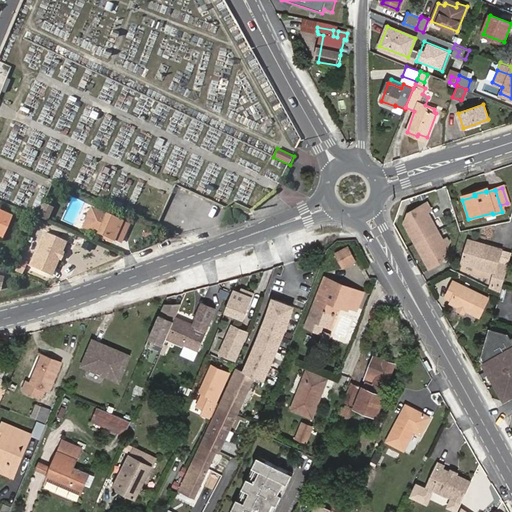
[(424,203),(406,212),(403,223),(428,269),(440,263),(445,242),(443,239),(440,240),(424,212),(428,209),(424,203)]
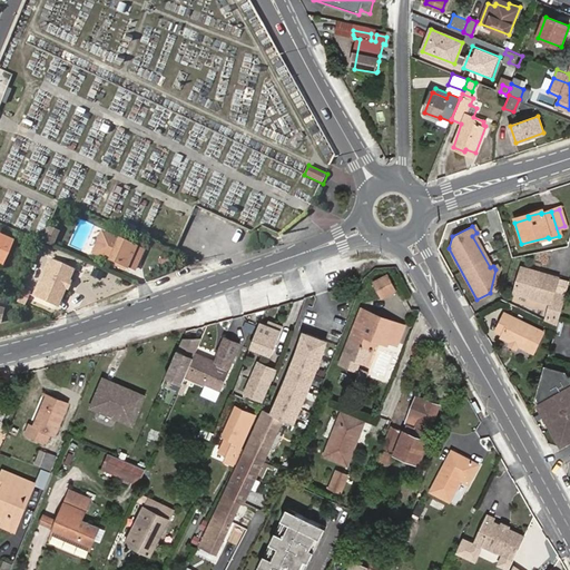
[(51,246),(58,231),(50,227),(43,242),(51,246)]
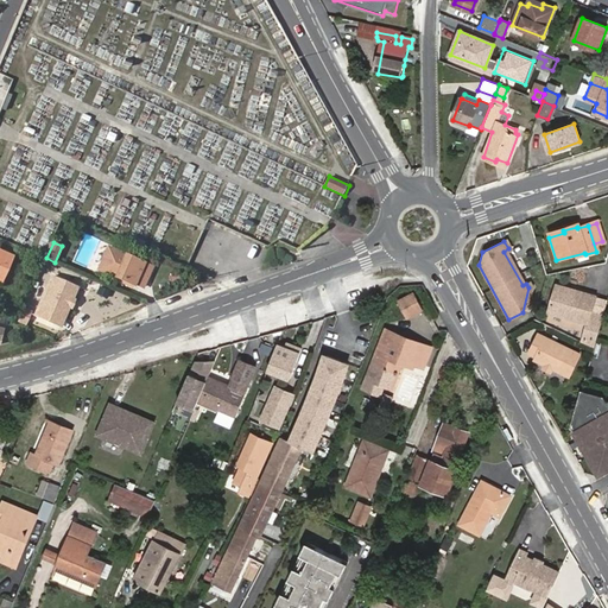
[(0,280),(2,283),(13,258),(0,251),(0,280)]
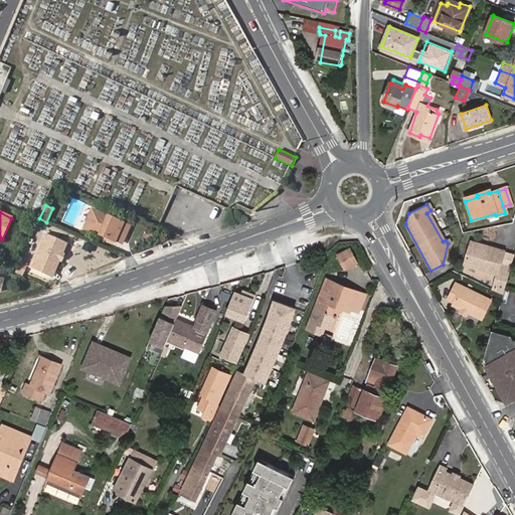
[(93,214),(86,231),(112,243),(113,242),(121,247),(129,230),(93,214)]
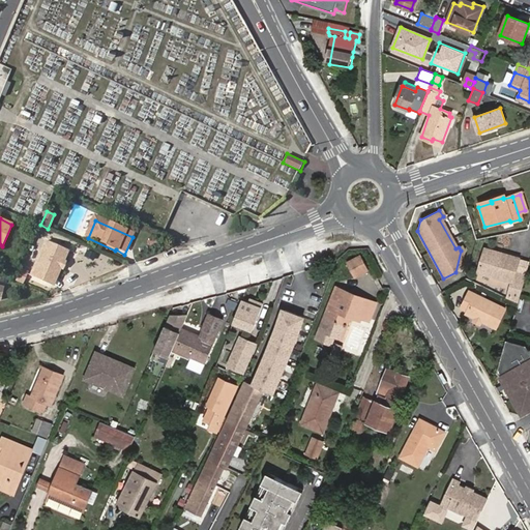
[(54,245),(37,281),(58,290),(74,255),(54,245)]
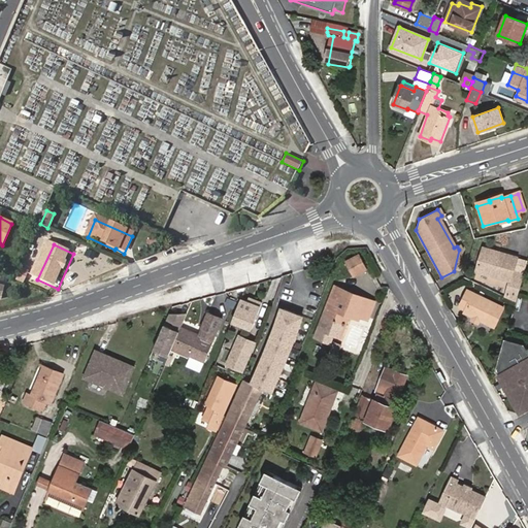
[(517,257),(483,246),(475,270),(509,281),(512,273),(517,257)]
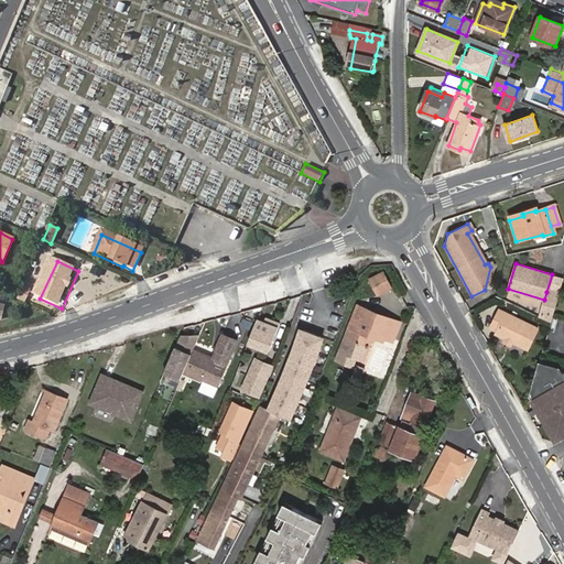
[(375,295),(391,289),(383,270),(367,277),(375,295)]
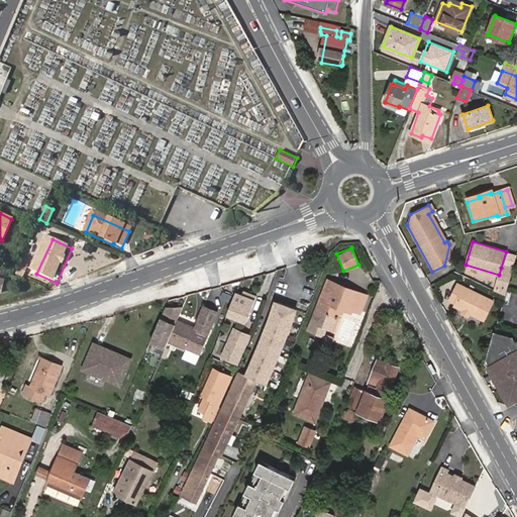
[(25,267),(19,265),(14,275),(20,278),(25,267)]
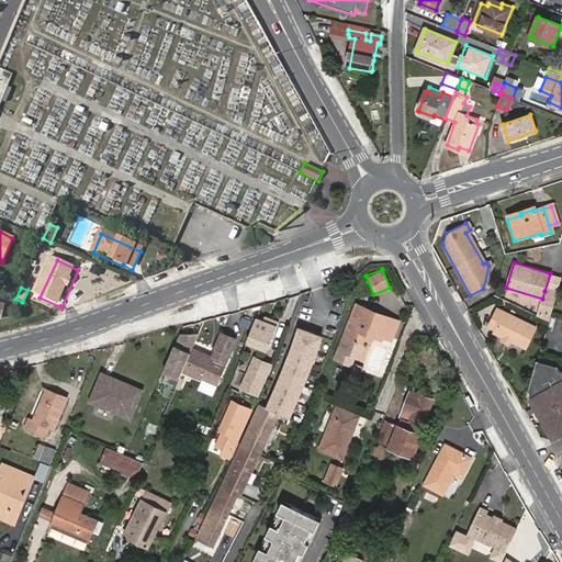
[(555,294),(544,291),(542,299),(537,318),(539,319),(542,305),(552,308),(555,294)]
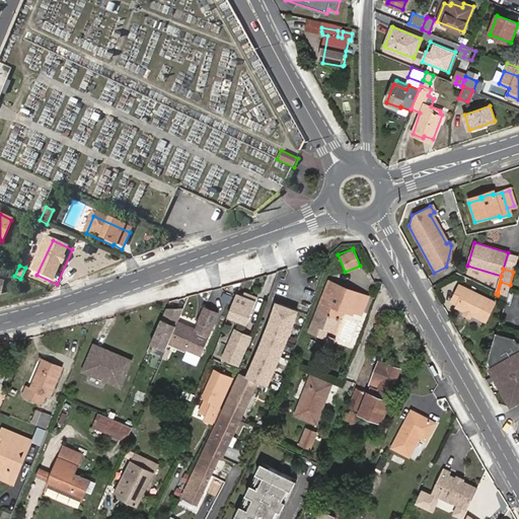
[(0,280),(0,294),(5,294),(8,282),(0,280)]
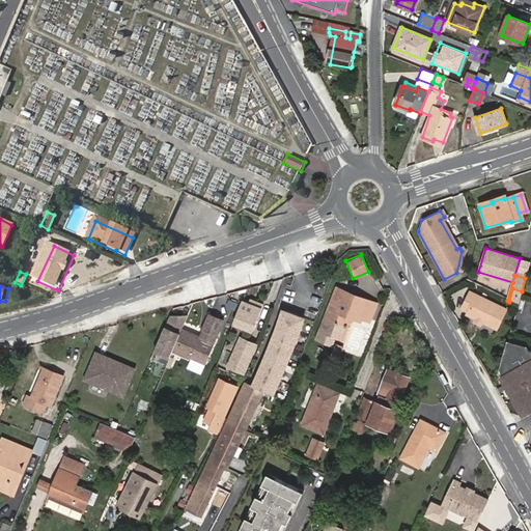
[(512,288),(509,302),(518,306),(522,291),(512,288)]
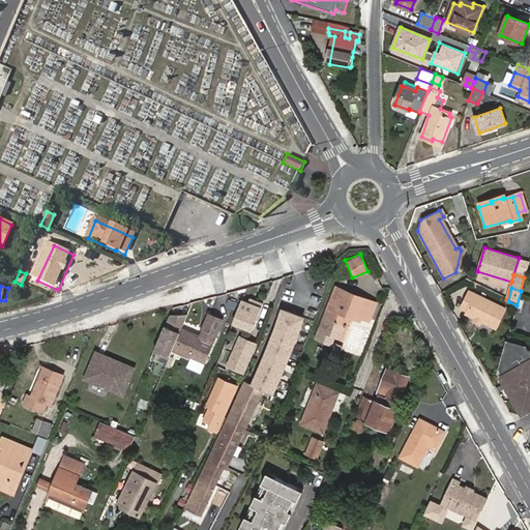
[(350,328),(346,327),(350,316),(355,318),(361,321),(363,318),(369,320),(376,305),(341,291),(336,301),(345,304),(341,313),(339,312),(337,315),(334,313),(322,341),(334,346),(339,335),(346,339),(350,328)]
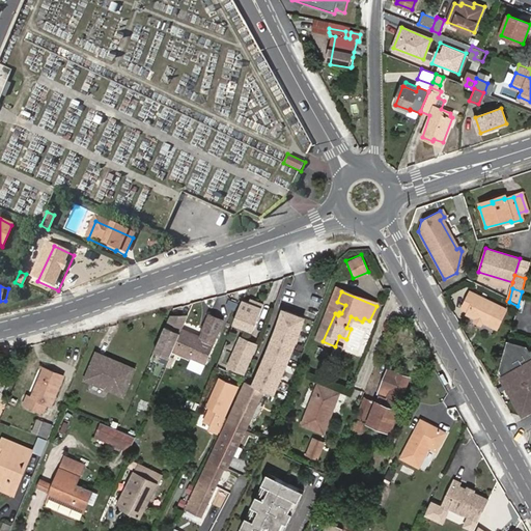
[(468,312),(475,297),(469,294),(462,309),(468,312)]
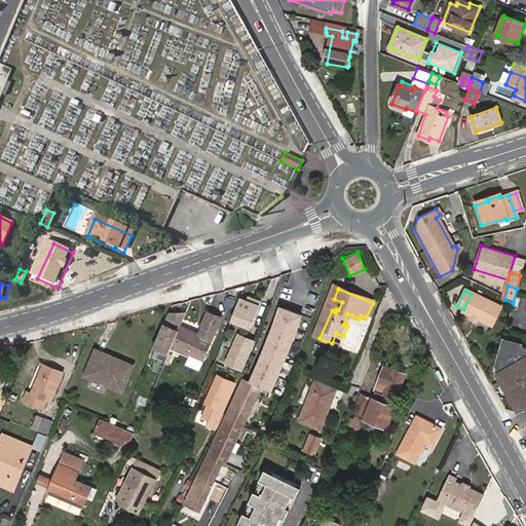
[(499,308),(471,294),(463,309),(461,312),(471,317),(477,321),(491,328),(499,308)]
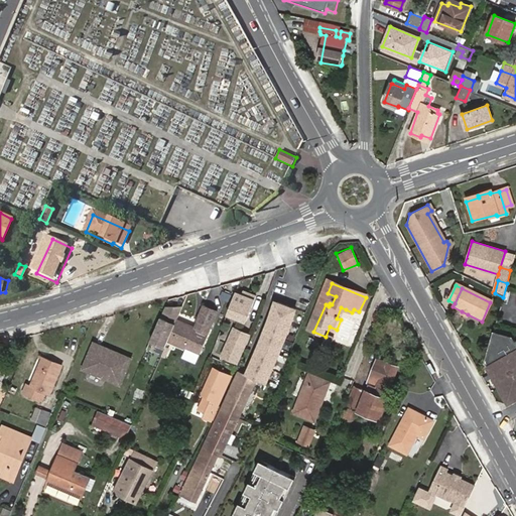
[(233,301),(236,294),(224,289),(221,296),(233,301)]
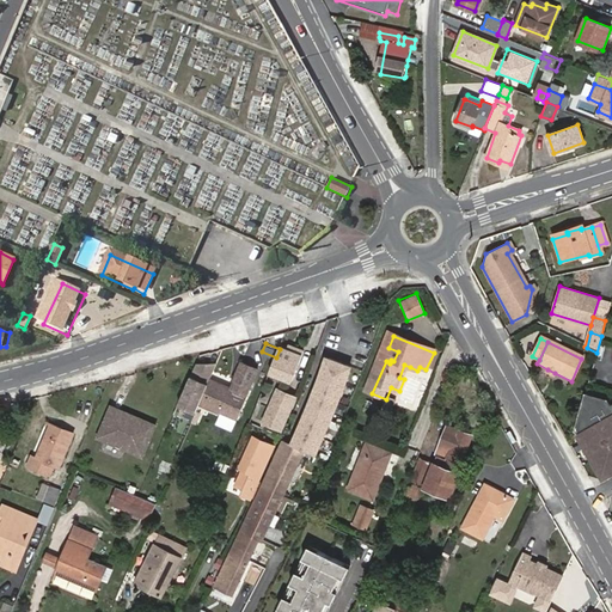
[(293,352),(281,346),(280,349),(276,357),(270,372),(293,381),(304,353),(294,348),(293,352)]
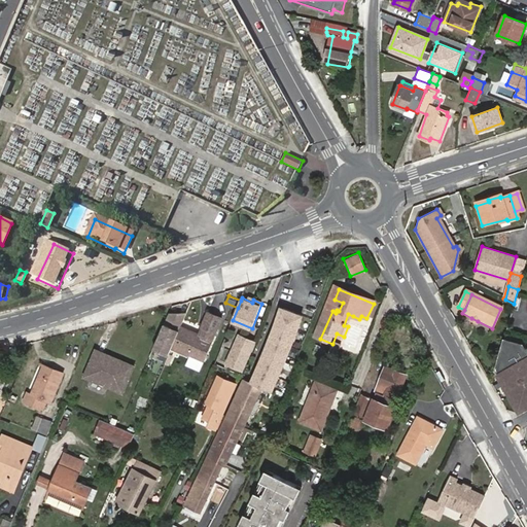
[(331,308),(337,310),(339,311),(343,303),(335,300),(331,308)]
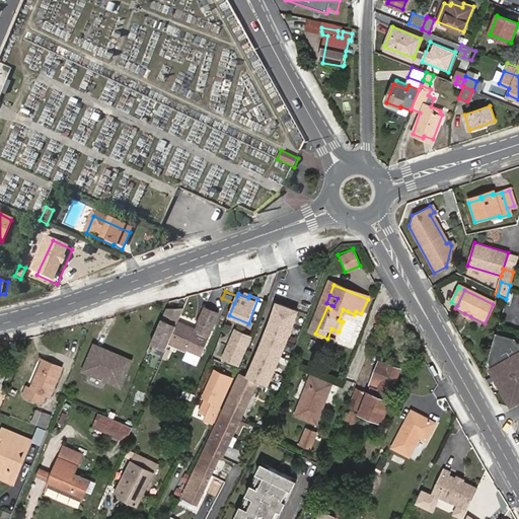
[(242,373),(225,412),(240,418),(257,380),(269,385),(301,312),(281,303),(248,376),(242,373)]
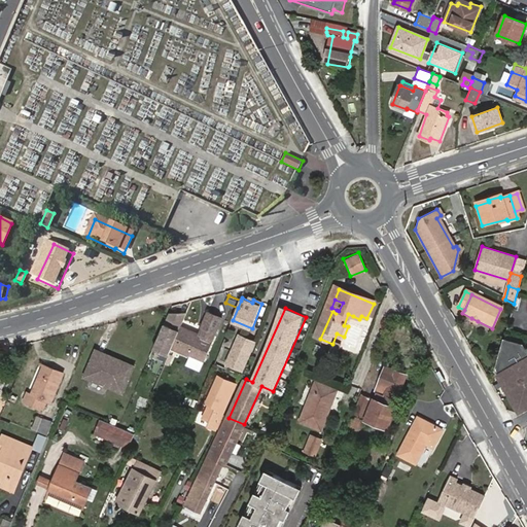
[(200,331),(181,323),(179,327),(172,347),(190,354),(204,360),(217,330),(216,329),(222,314),(208,309),(202,324),(204,324),(200,331)]
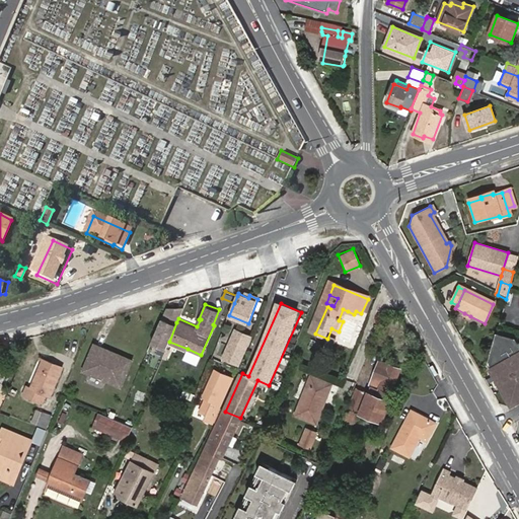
[(174,306),(171,315),(178,317),(181,308),(174,306)]
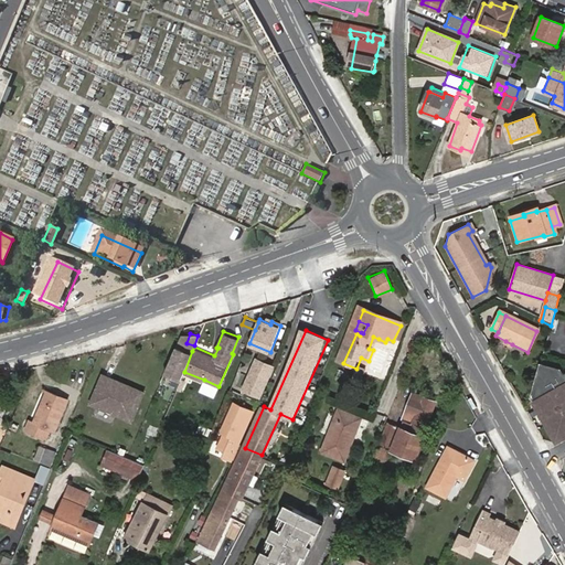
[(373,337),(369,349),(373,350),(379,339),(373,337)]
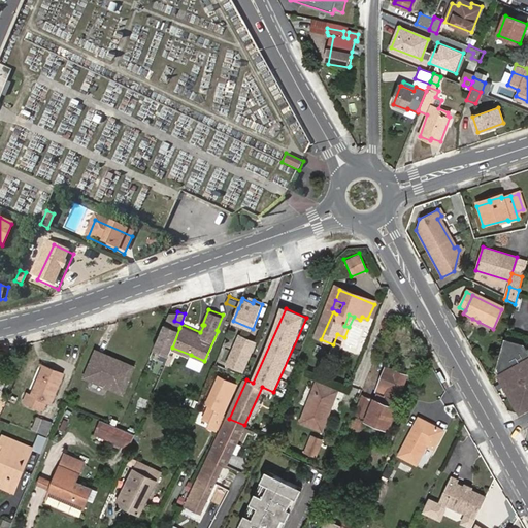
[(179,328),(165,323),(155,349),(169,354),(172,348),(179,328)]
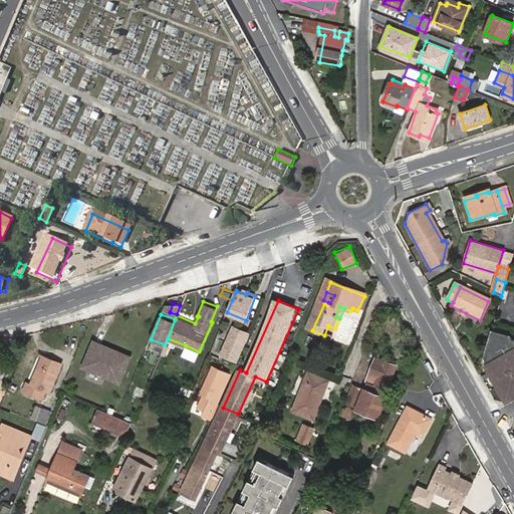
[(511,329),(492,323),(483,354),(504,394),(510,391),(511,393),(513,391),(513,334),(513,335),(511,329)]
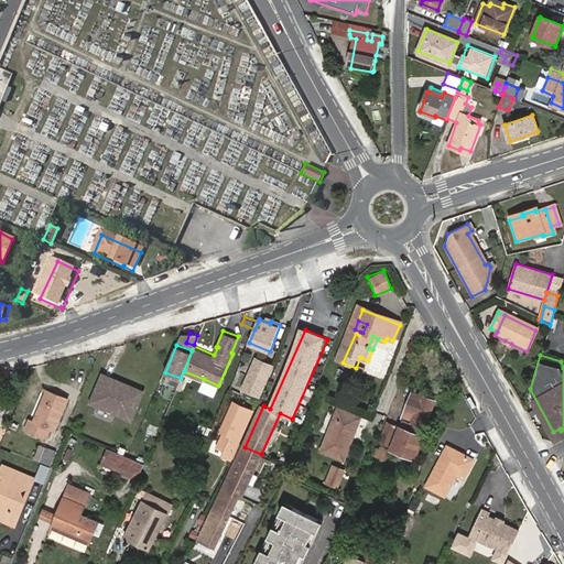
[(261,356),(255,369),(248,383),(263,390),(275,360),(261,356)]
